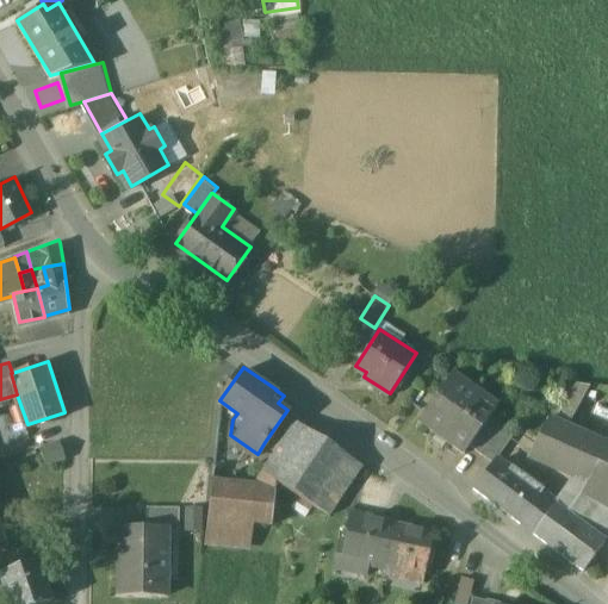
[(451,373),(420,418),(465,450),(471,442),(490,413),(477,404),(483,394),(451,373)]
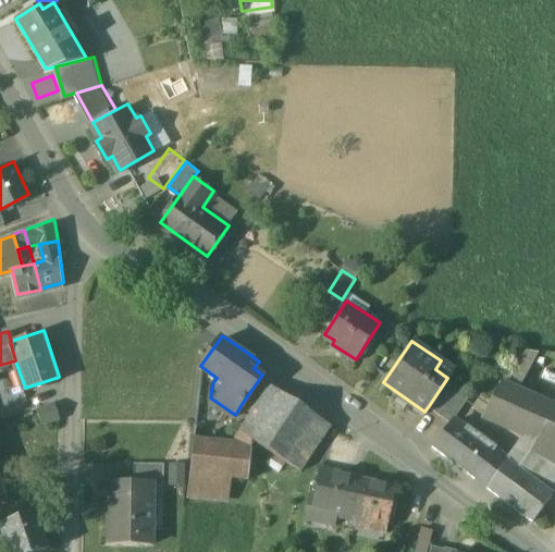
[(520,346),(503,381),(517,388),(540,351),(520,346)]
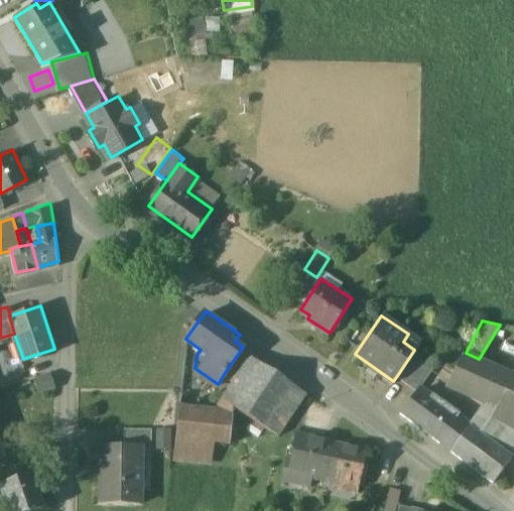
[(435,365),(414,350),(398,374),(418,389),(418,388),(419,389),(435,365)]
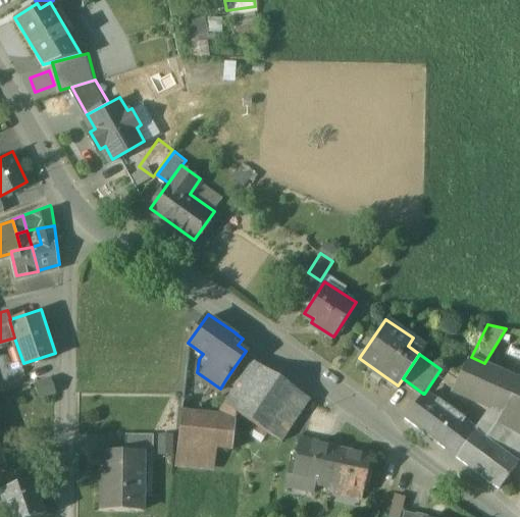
[(484,363),(471,357),(453,386),(494,405),(483,419),(519,429),(519,378),(484,363)]
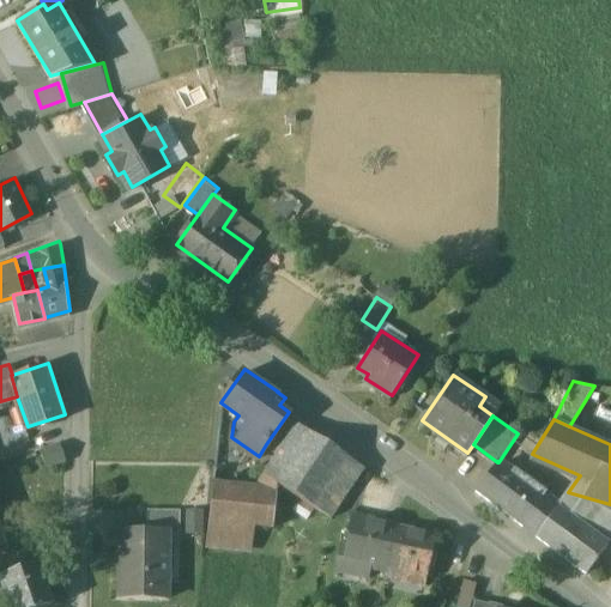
[(283,420),(266,444),(278,453),(295,429),(283,420)]
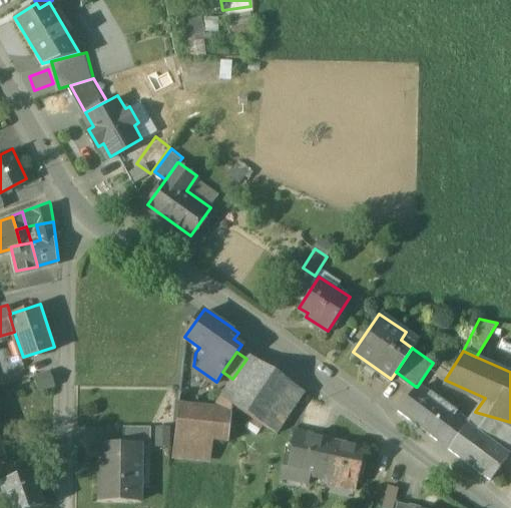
[(261,359),(231,402),(263,422),(292,380),(261,359)]
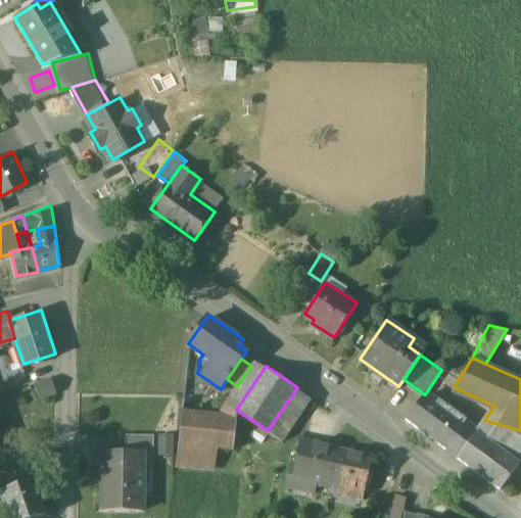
[(52,376),(36,382),(40,395),(56,390),(52,376)]
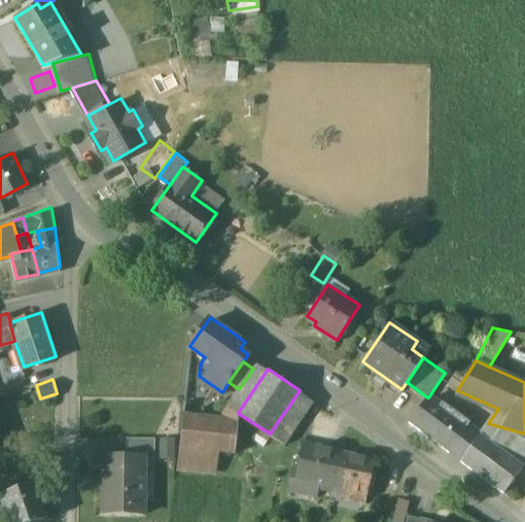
[(300,390),(270,433),(284,443),(314,401),(300,390)]
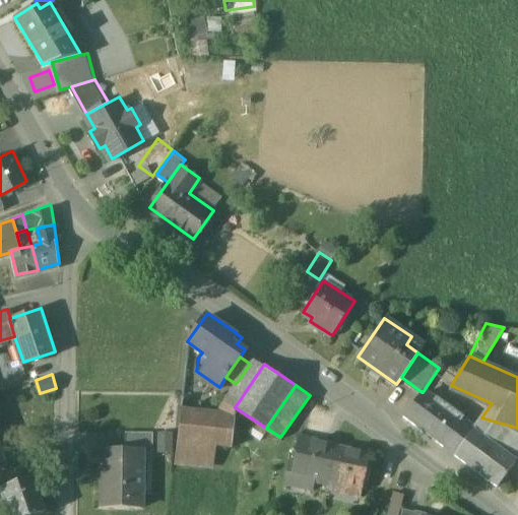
[(423,392),(422,391),(422,392),(404,413),(444,443),(460,420),(434,400),(423,392)]
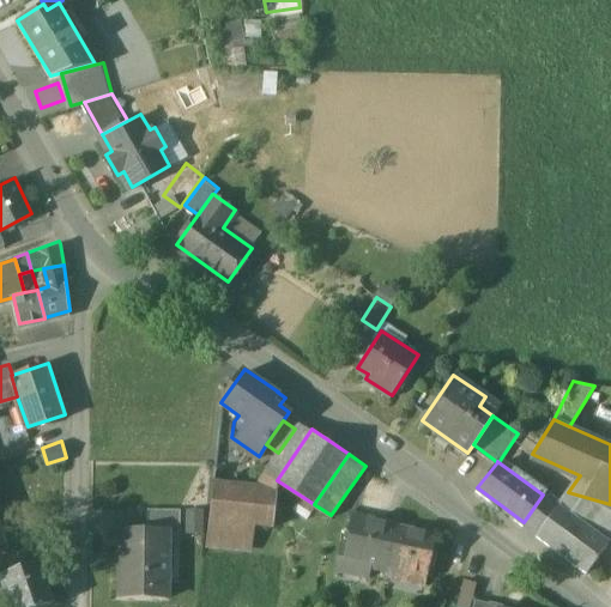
[(239,469),(217,467),(215,483),(236,485),(239,469)]
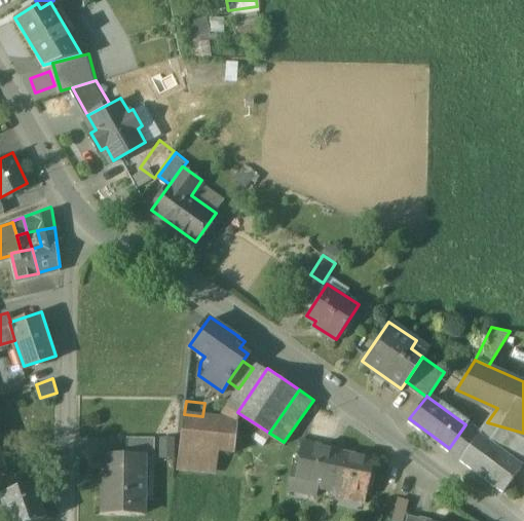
[(469,420),(442,401),(439,405),(465,424),(469,420)]
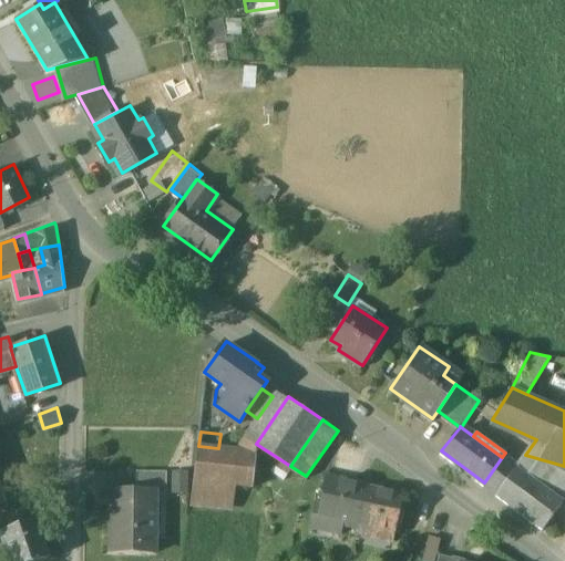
[(218,448),(198,446),(195,478),(237,482),(254,485),(257,454),(218,448)]
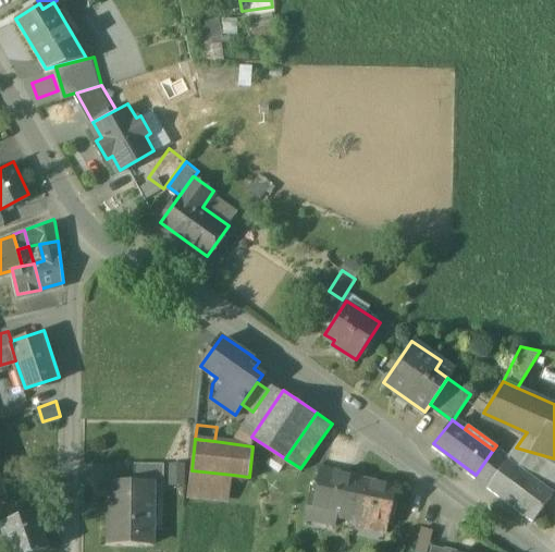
[(554,458),(516,448),(507,458),(552,492),(554,488),(554,458)]
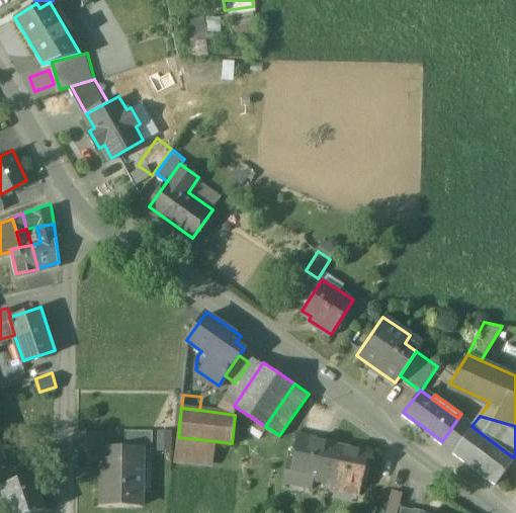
[(458,418),(442,441),(454,450),(471,426),(458,418)]
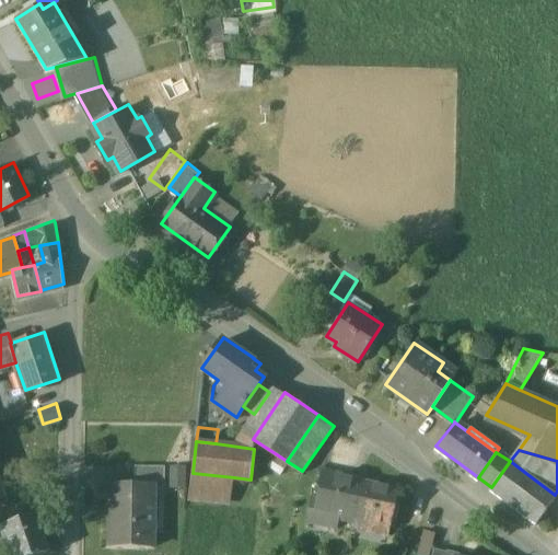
[(491,487),(491,488),(535,521),(555,495),(510,461),(491,487)]
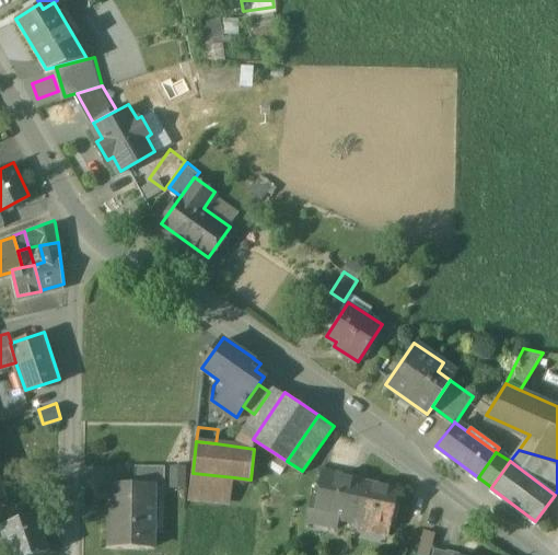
[(166,463),(136,463),(136,483),(154,484),(154,485),(165,485),(166,463)]
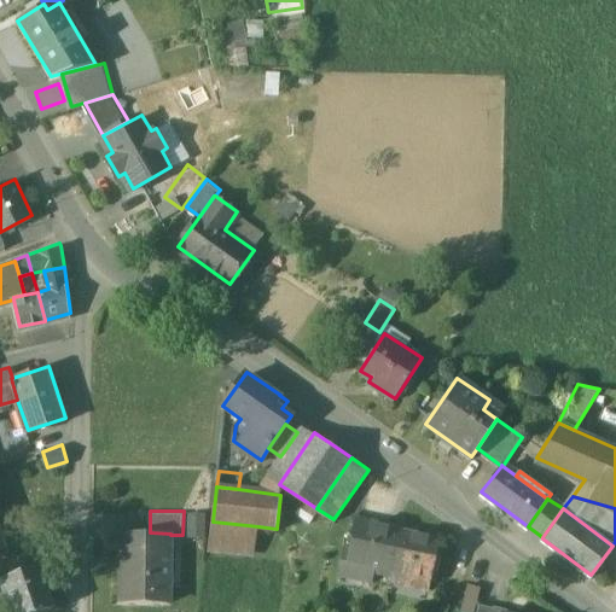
[(402,526),(359,517),(349,561),(393,571),(402,529),(402,526)]
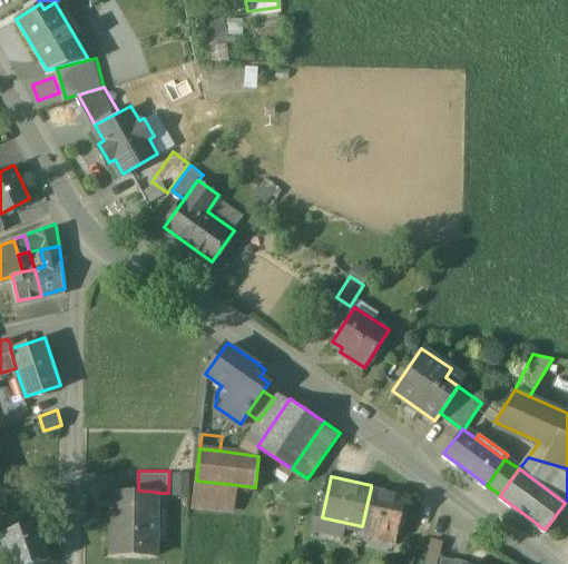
[(238,485),(196,481),(193,504),(236,507),(238,485)]
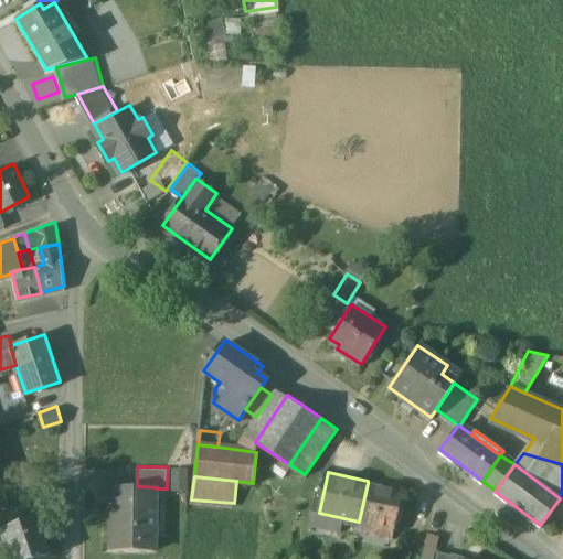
[(402,491),(368,483),(359,522),(394,528),(402,491)]
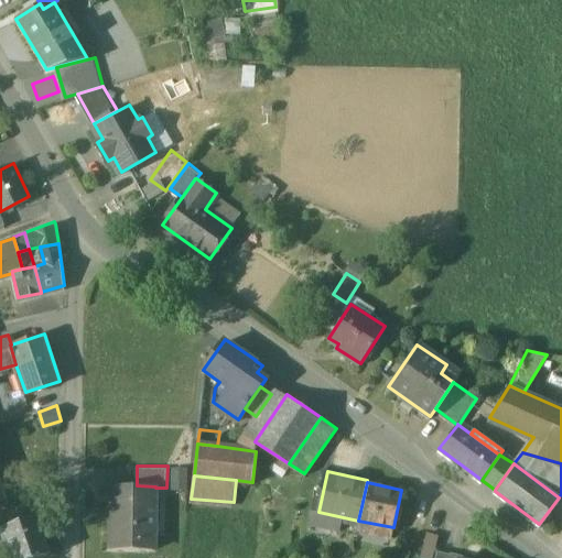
[(137,485),(111,485),(110,546),(154,547),(155,488),(155,487),(137,485)]
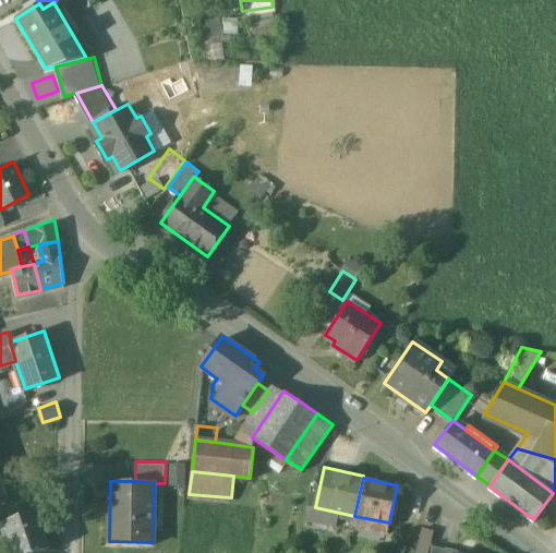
[(37,512),(1,523),(11,552),(34,552),(49,549),(37,512)]
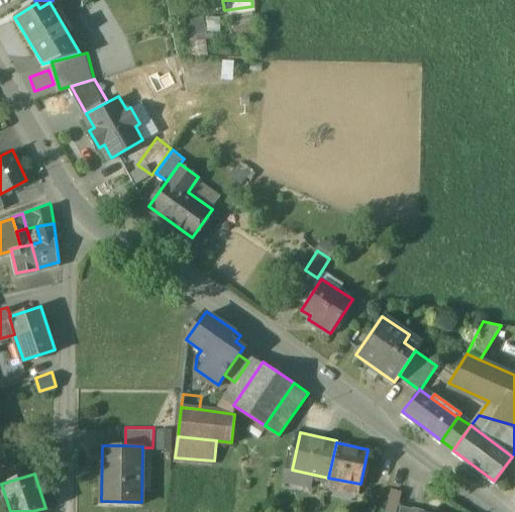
[(403,490),(392,487),(386,509),(397,511),(403,490)]
